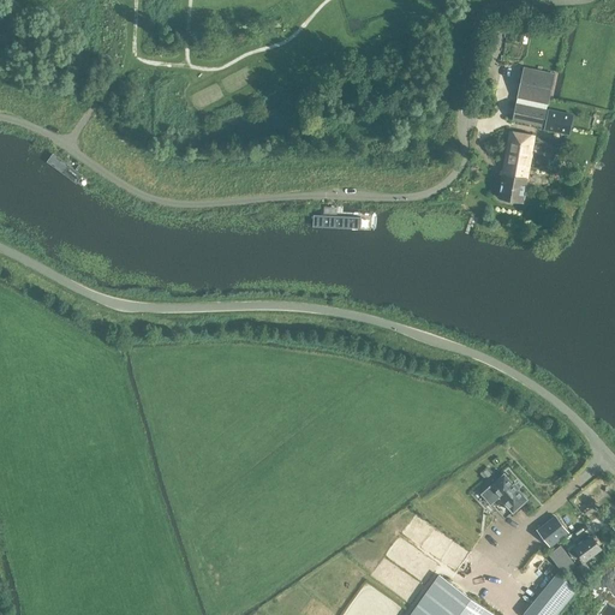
[(548,103),(554,75),(524,67),(518,97),(548,103)]
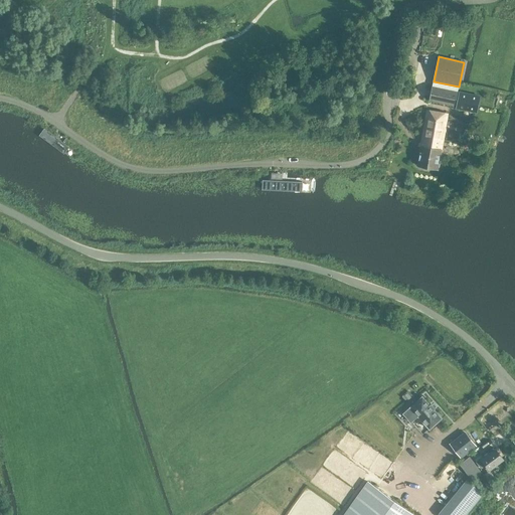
[(455,106),(458,92),(433,87),(430,101),(455,106)]
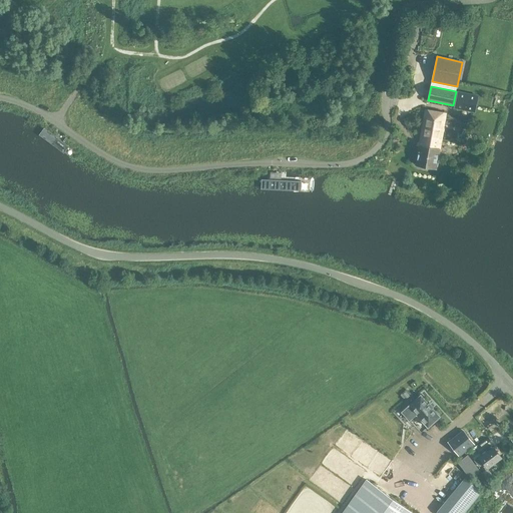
[(478,96),(458,92),(455,108),(475,112),(478,96)]
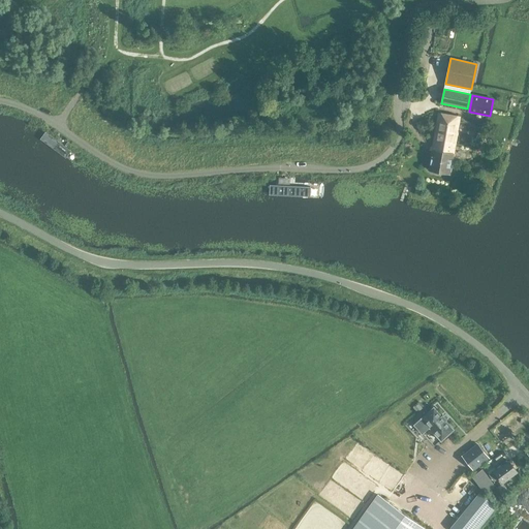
[(452,164),(460,117),(439,113),(429,169),(449,174),(449,173),(450,172),(452,166),(452,164)]
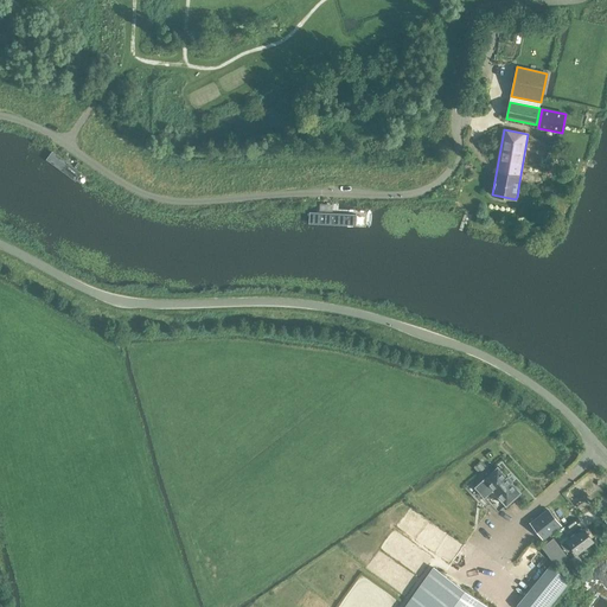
[(310,213),(310,225),(366,228),(365,215),(310,213)]
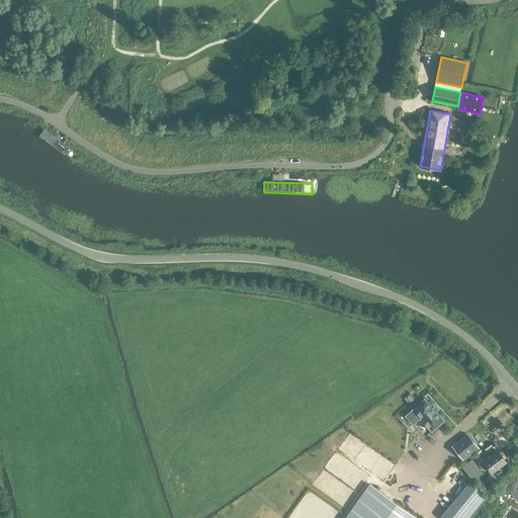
[(420,420),(432,434),(444,423),(436,414),(437,414),(434,410),(433,410),(425,401),(406,418),(413,426),(420,420)]
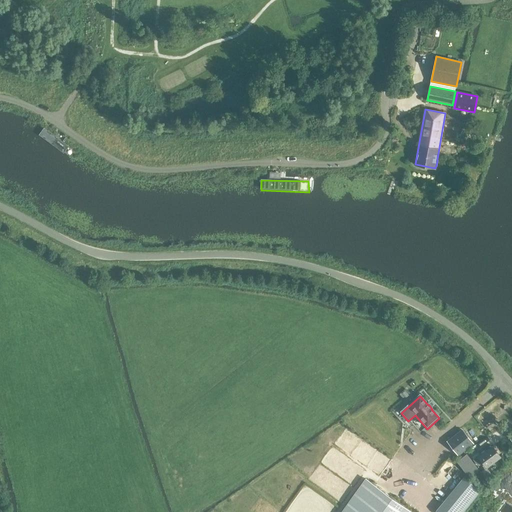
[(448,442),(460,456),(474,444),(462,430),(448,442)]
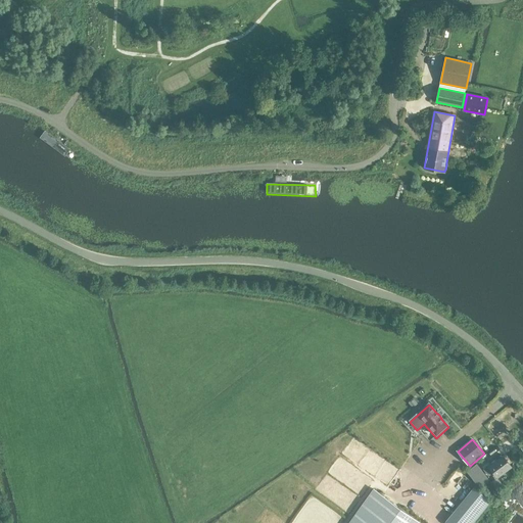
[(497,478),(512,467),(504,456),(489,467),(485,471),(488,475),(492,472),(497,478)]
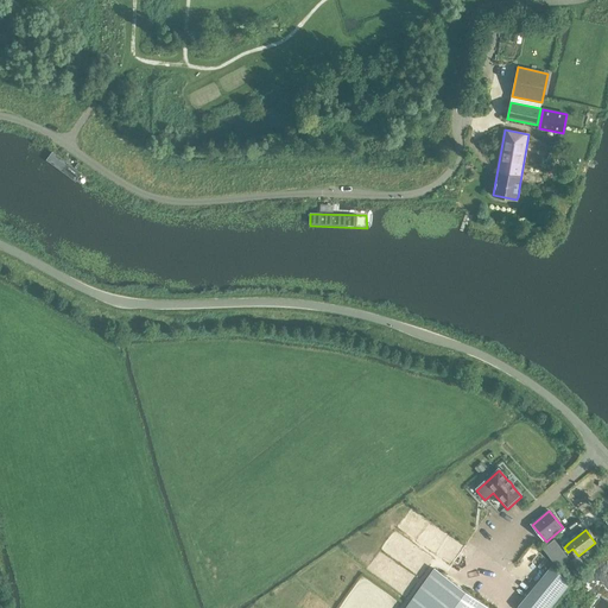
[(543,548),(556,565),(565,559),(559,550),(561,549),(553,539),(543,548)]
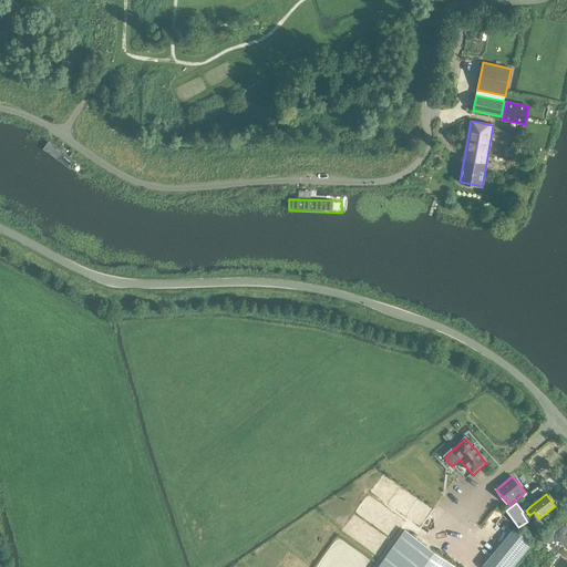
[(515,531),(485,566),(513,566),(532,545),(515,531)]
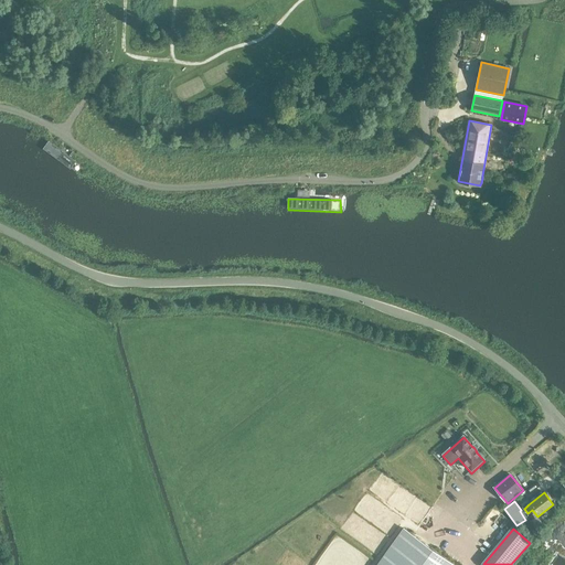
[(454,564),(404,530),(379,564),(454,564)]
